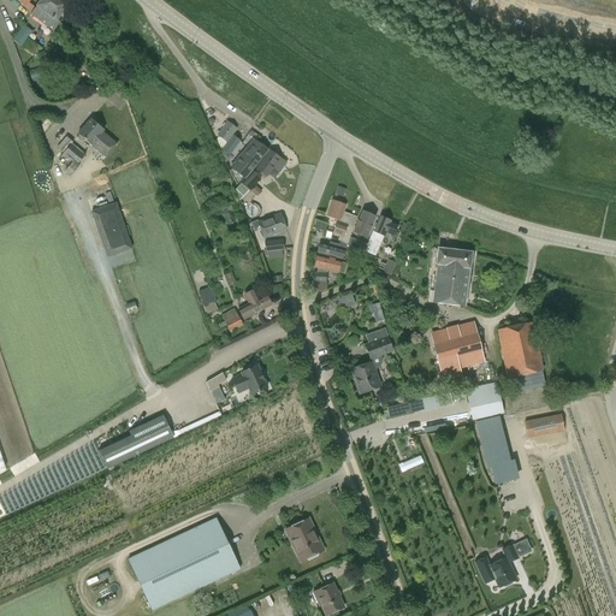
[(31,12),(35,7),(29,3),(29,0),(15,0),(25,7),(31,12)]
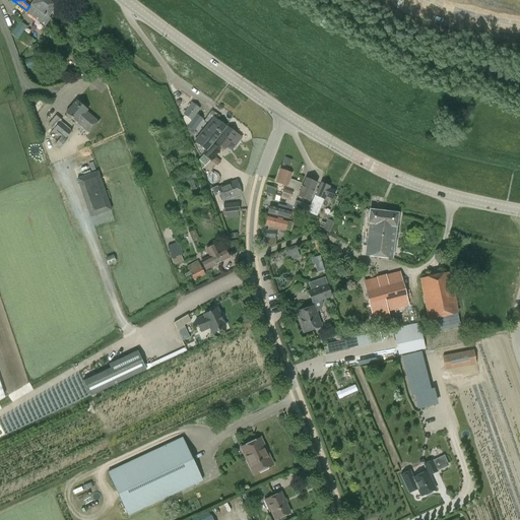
[(45,26),(51,18),(48,16),(58,3),(54,0),(34,0),(29,6),(26,10),(25,11),(45,26)]
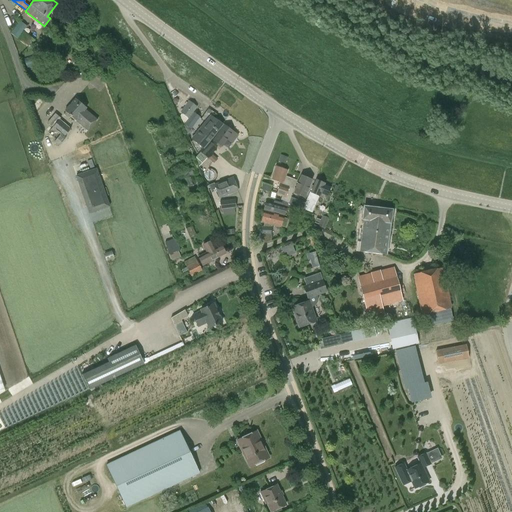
[(34,40),(24,32),(19,38),(29,46),(34,40)]
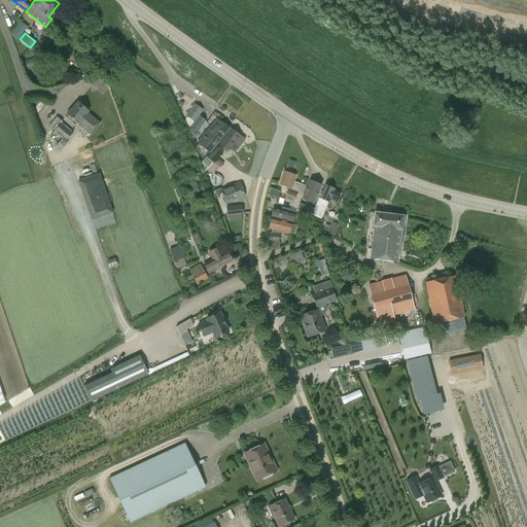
[(66,114),(67,115),(66,117),(70,121),(72,119),(77,125),(77,124),(90,134),(100,123),(88,112),(90,110),(78,101),(66,114)]
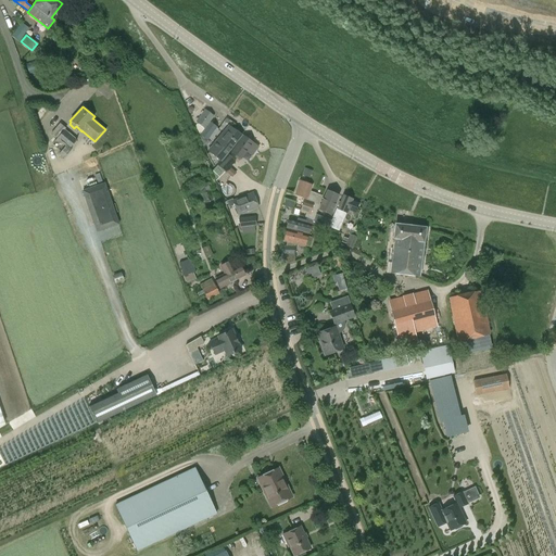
[(200,135),(210,122),(214,115),(205,109),(196,122),(198,123),(196,126),(198,133),(200,135)]
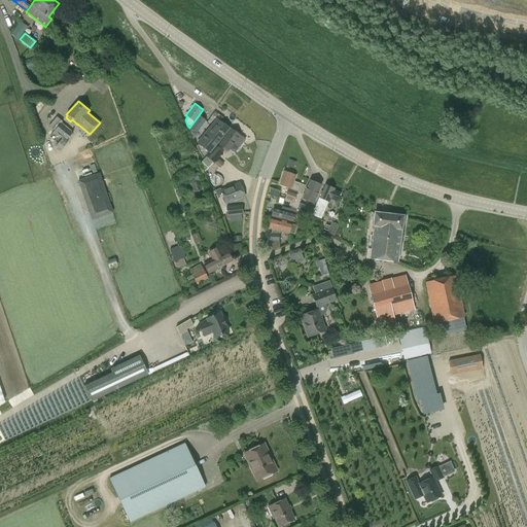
[(199,115),(189,128),(197,133),(206,120),(199,115)]
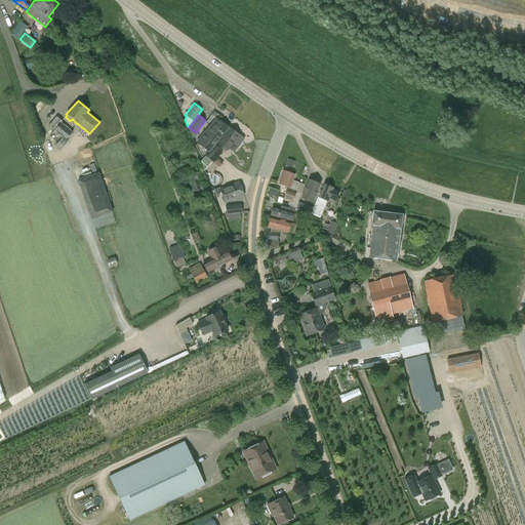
[(62,121),(56,117),(48,126),(54,130),(49,135),(57,144),(55,146),(61,150),(70,139),(69,137),(73,132),(61,122),(62,121)]
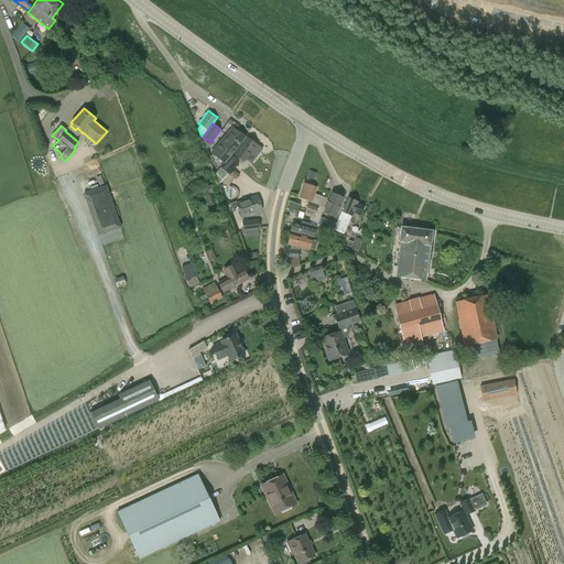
[(220,166),(230,154),(245,137),(235,129),(224,142),(221,140),(216,147),(217,148),(212,153),(213,154),(210,156),(217,169),(219,165),(220,166)]
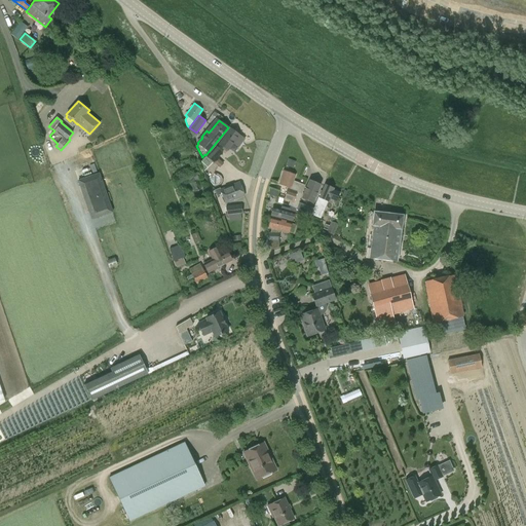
[(231,128),(220,144),(229,150),(233,144),(237,147),(245,139),(231,128)]
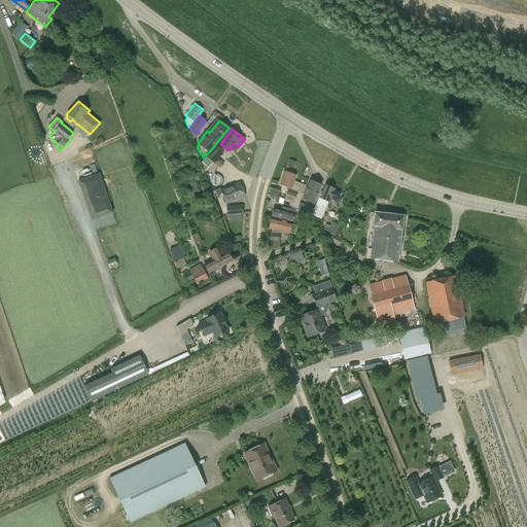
[(215,144),(206,155),(213,164),(222,153),(215,144)]
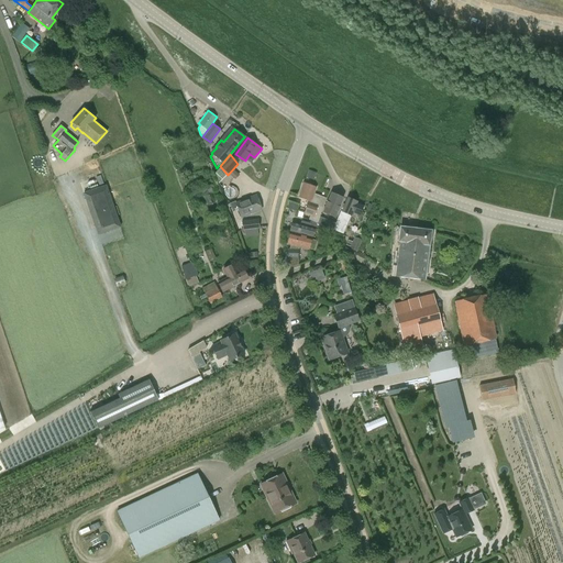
[(234,179),(239,175),(233,170),(230,174),(234,179)]
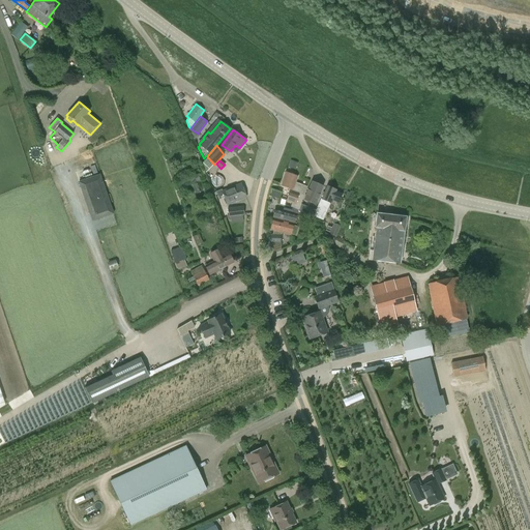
[(291,160),(289,167),(295,170),(297,164),(291,160)]
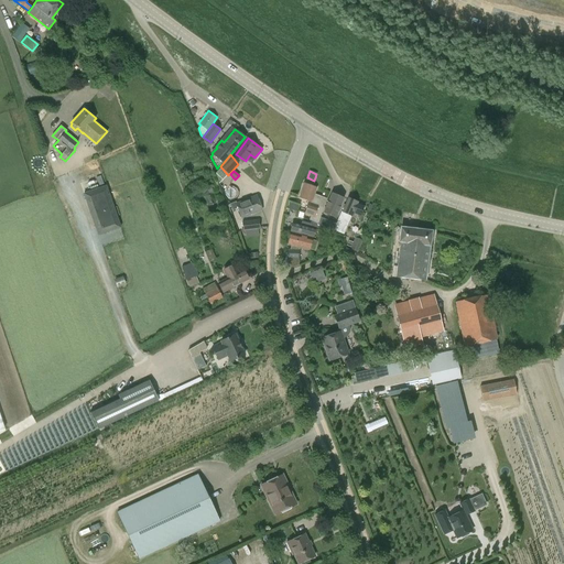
[(299,197),(302,198),(310,201),(305,214),(314,217),(313,219),(317,221),(326,198),(314,194),(316,187),(304,183),(299,197)]
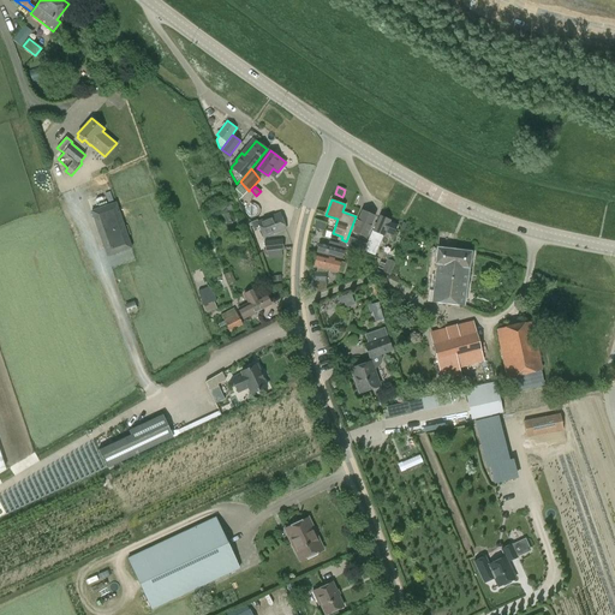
[(115,203),(91,212),(107,257),(131,248),(115,203)]
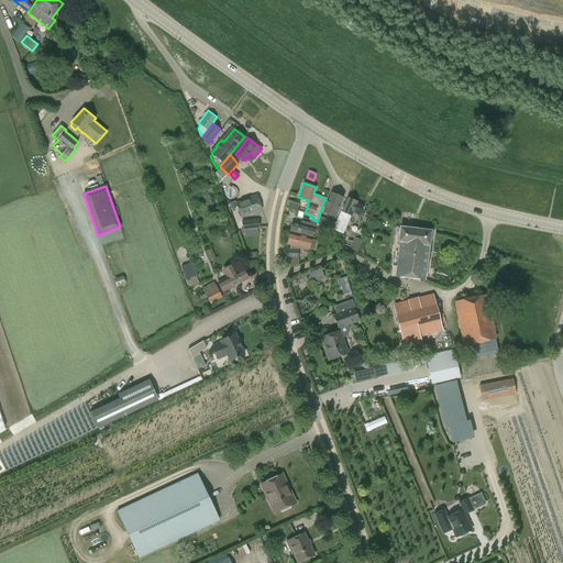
[(343,198),(342,197),(331,192),(322,212),(334,217),(343,198)]
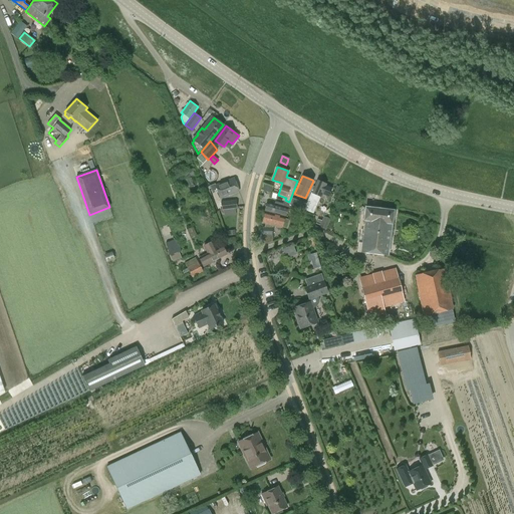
[(234,178),(216,185),(215,184),(210,186),(212,192),(217,190),(220,199),(239,191),(234,178)]
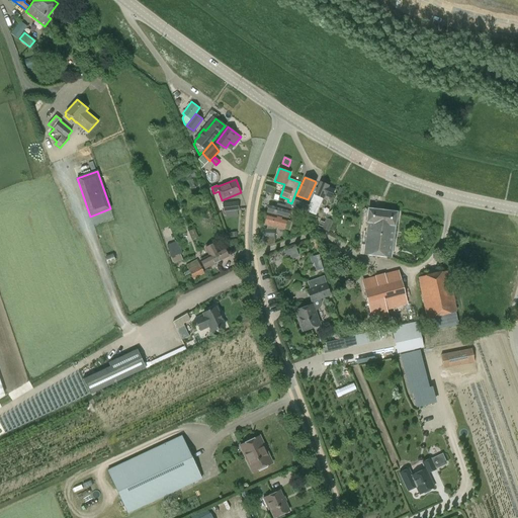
[(304,201),(300,208),(315,214),(322,197),(324,194),(330,197),(334,189),(327,186),(328,184),(320,181),(314,193),(313,193),(309,203),(304,201)]
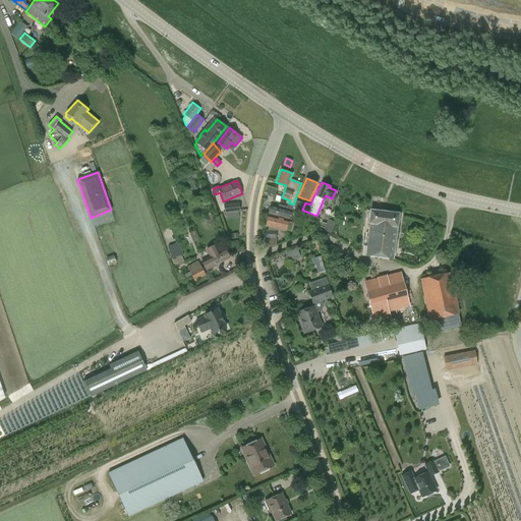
[(238,203),(224,205),(225,213),(239,212),(238,203)]
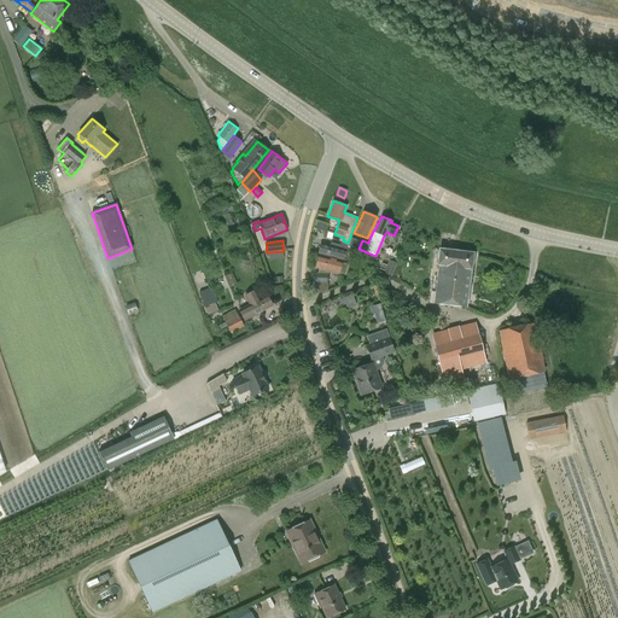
[(321,243),(319,251),(319,252),(343,260),(348,244),(340,242),(340,245),(330,242),(330,245),(321,243)]
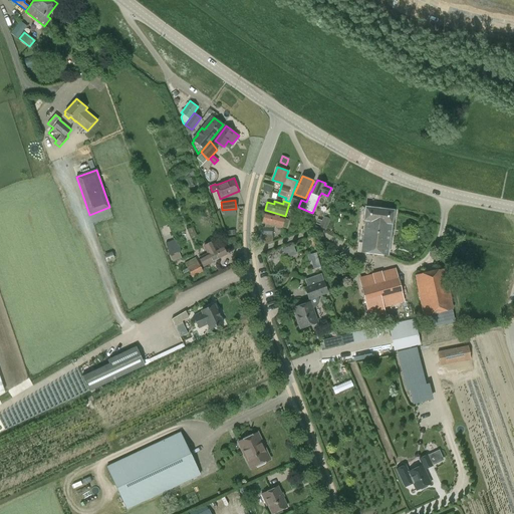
[(360,252),(374,254),(377,221),(374,221),(376,209),(365,207),(363,221),(364,221),(360,252)]
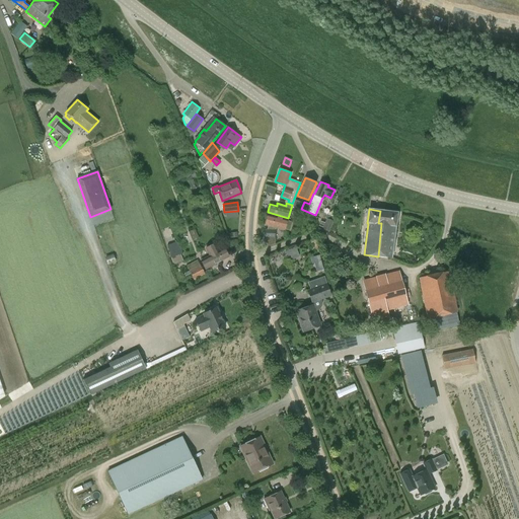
[(381,223),(378,256),(391,257),(394,226),(395,226),(397,213),(380,211),(378,223),(381,223)]
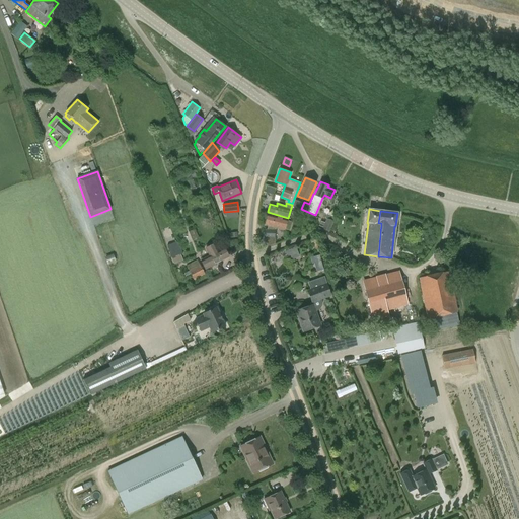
[(315,217),(307,213),(303,220),(311,224),(315,217)]
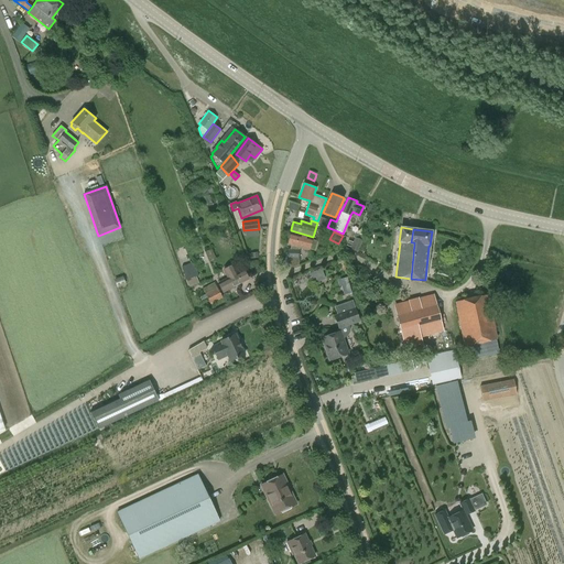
[(292,245),(290,249),(290,250),(286,250),(285,267),(294,267),(297,266),(299,249),(300,246),(310,249),(314,250),(316,240),(312,239),(291,232),(288,243),(292,245)]
